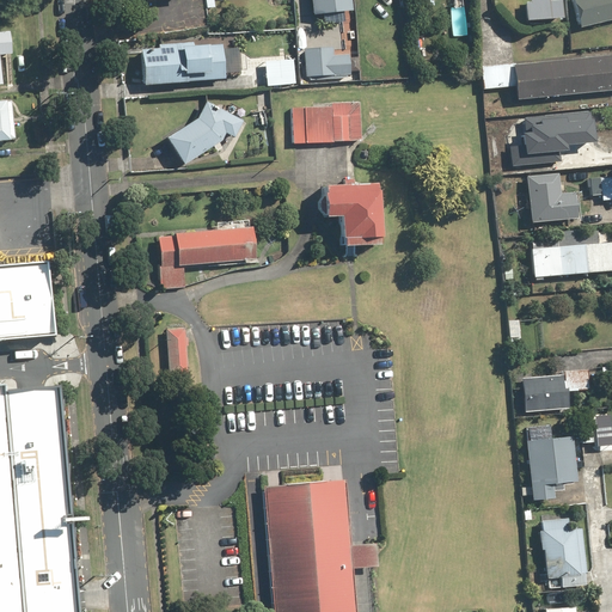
[(310,0),(312,19),(350,16),(348,0),(310,0)]
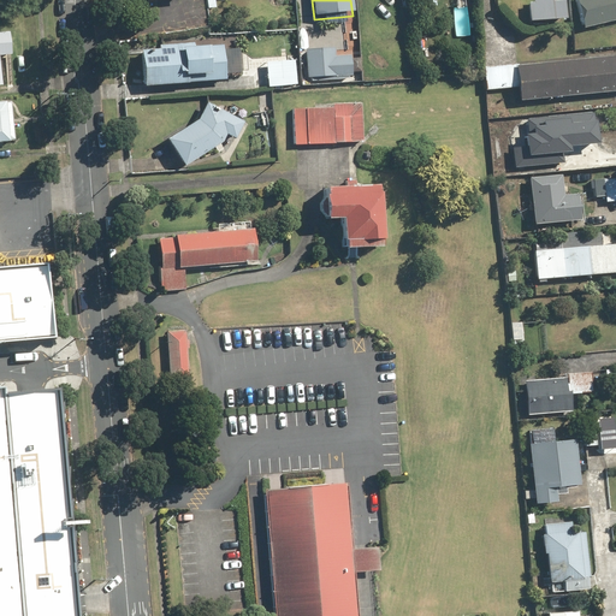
[(527,3),(528,21),(566,18),(564,0),(527,3)]
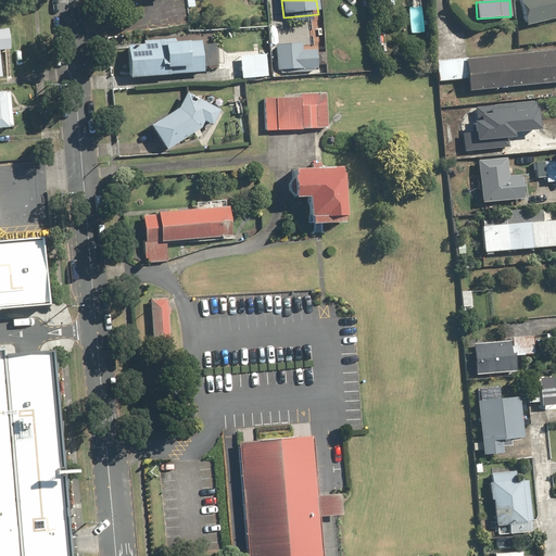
[(555,0),(517,0),(525,26),(555,16),(555,0)]
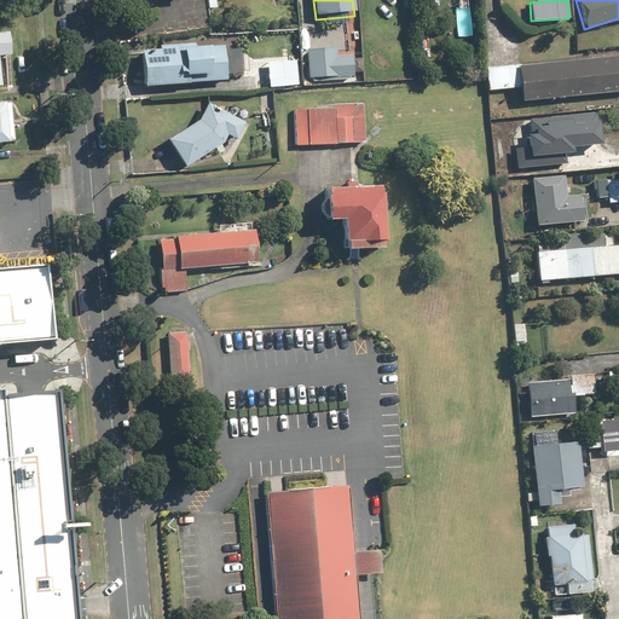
[(9,33),(0,33),(0,55),(10,55),(9,33)]
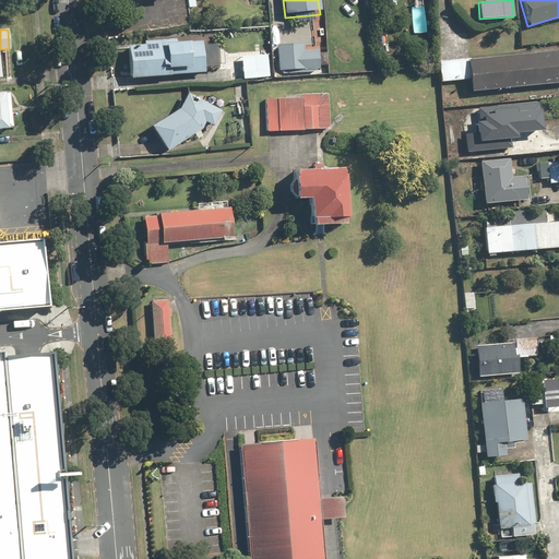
[(127,45),(129,79),(178,75),(178,68),(189,67),(188,60),(193,60),(192,47),(187,47),(187,42),(176,42),(175,37),(144,39),(145,44),(127,45)]
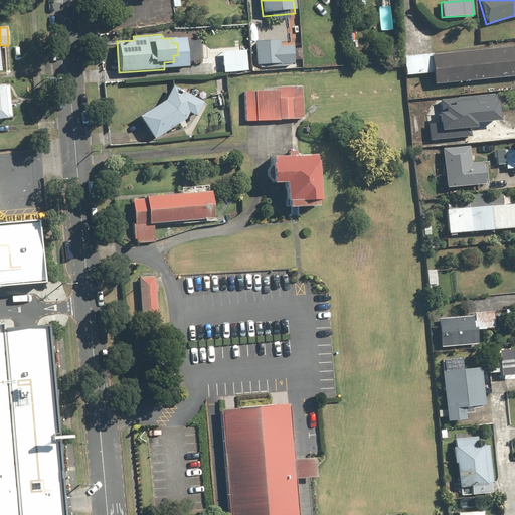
[(261,40),(263,67),(297,65),(295,48),(280,49),(279,39),(261,40)]
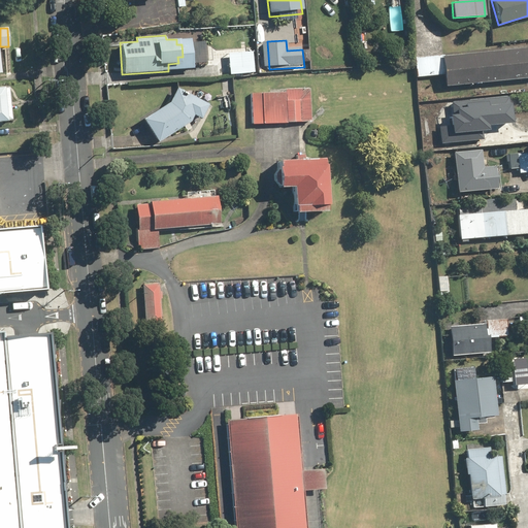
[(527,46),(414,58),(415,76),(441,74),(442,86),(527,77),(527,46)]
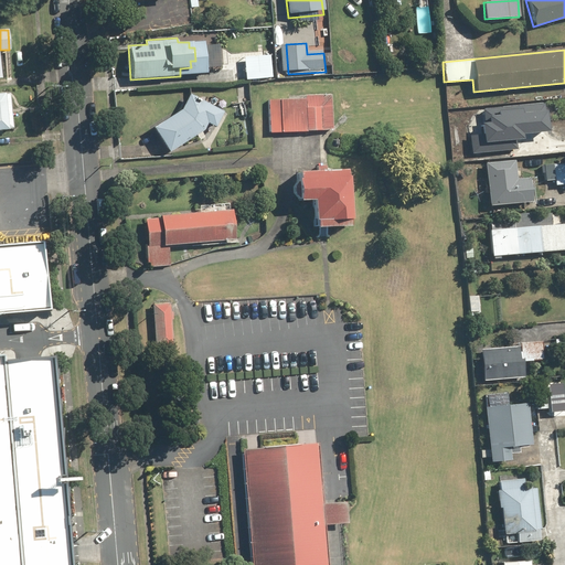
[(9,93),(0,93),(0,129),(11,129),(9,93)]
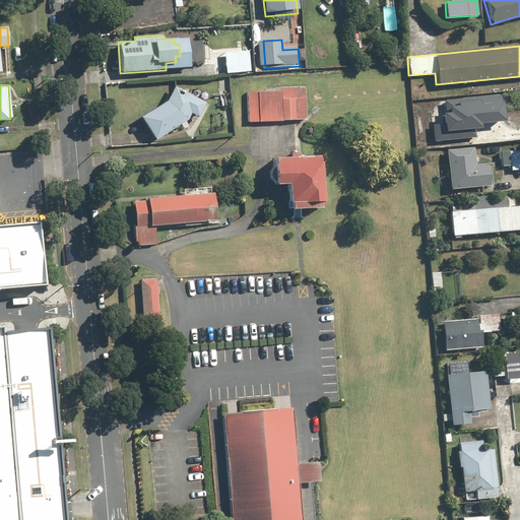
[(165,101),(139,118),(153,140),(186,119),(189,114),(196,118),(205,102),(173,85),(165,101)]
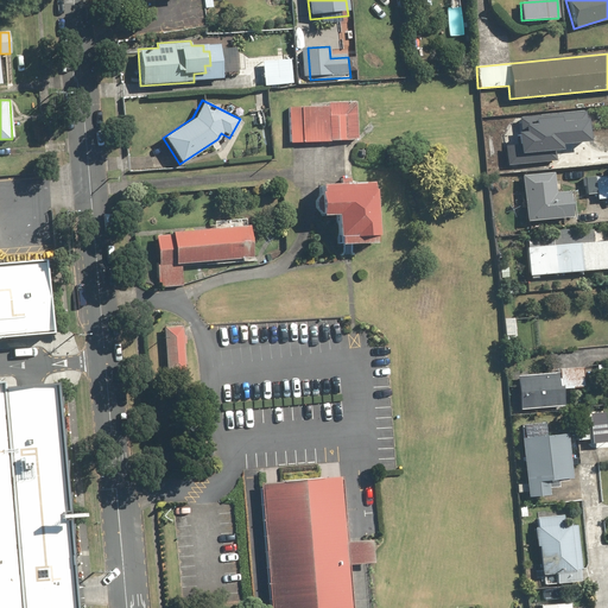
[(327,105),(287,107),(290,144),(343,140),(342,115),(327,115),(327,105)]
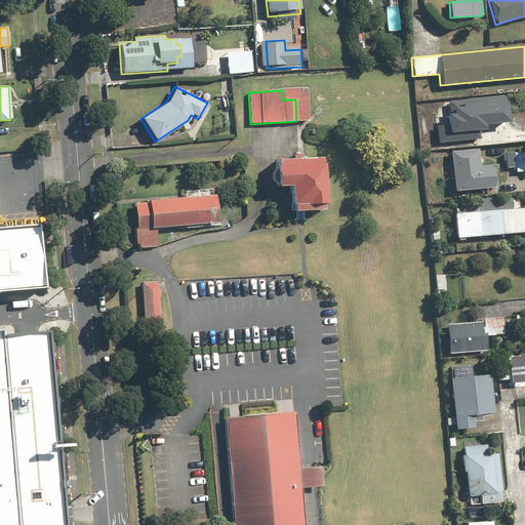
[(437,124),(438,140),(479,136),(479,127),(483,126),(483,124),(510,121),(507,91),(448,97),(450,112),(446,112),(447,123),(437,124)]
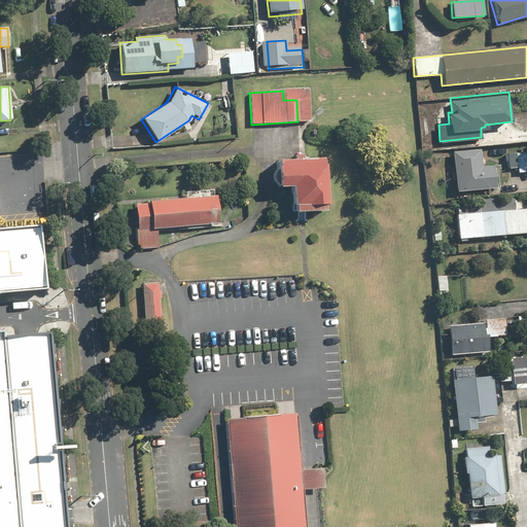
[(451,151),(455,191),(494,188),(492,165),(481,166),(479,149),(451,151)]
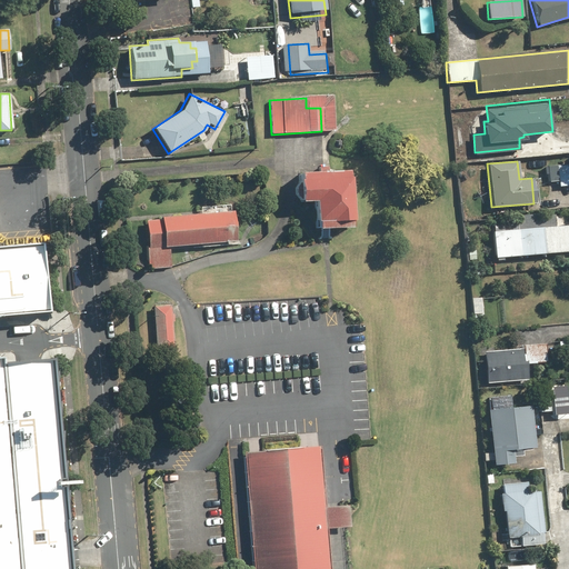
[(556,165),(558,186),(568,186),(567,163),(556,165)]
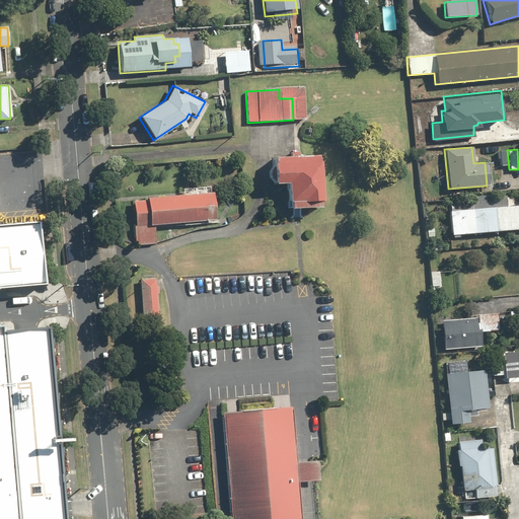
[(315,156),(272,158),(273,184),(285,184),(287,209),(318,208),(315,156)]
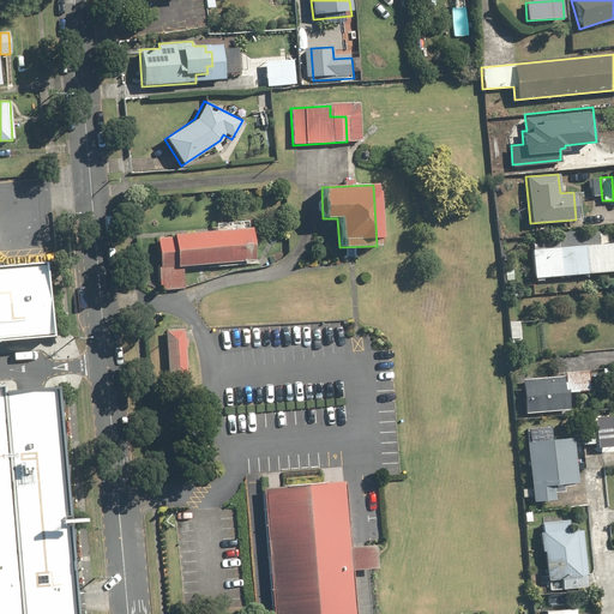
[(253,259),(251,227),(155,234),(158,290),(184,288),(181,265),(253,259)]
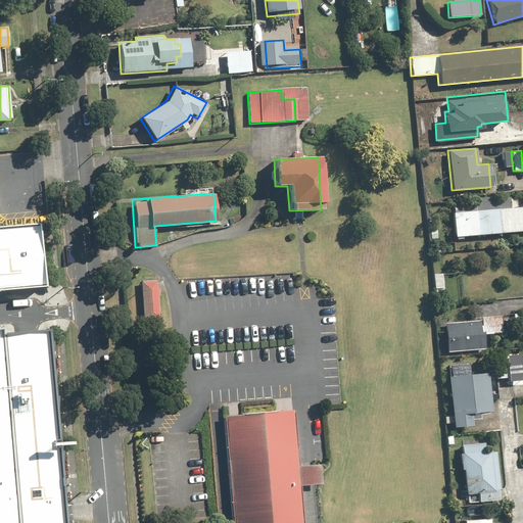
[(522,206),(452,212),(454,237),(522,231),(522,206)]
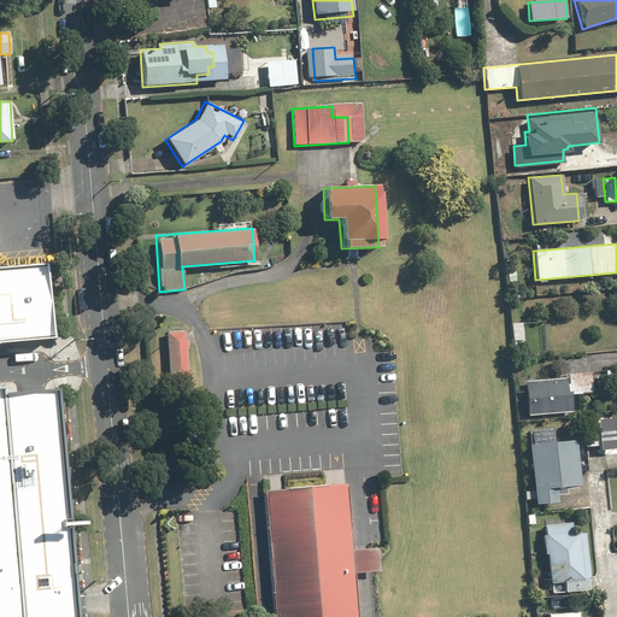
[(0,616),(78,616),(78,603),(75,562),(74,546),(70,504),(66,463),(59,387),(33,389),(5,392),(5,386),(0,386),(0,338),(54,333),(50,281),(48,271),(48,262),(0,265),(0,616)]
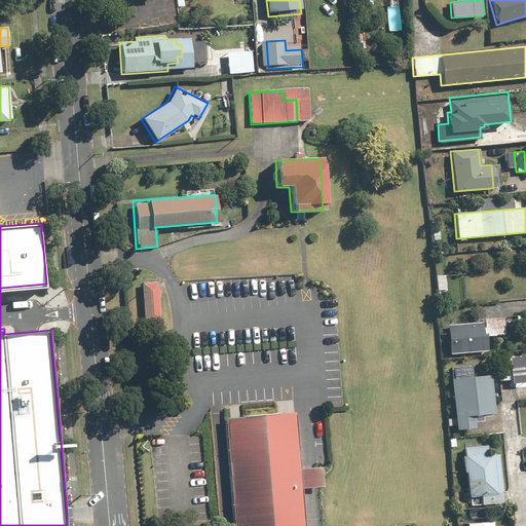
[(157,282),(141,283),(144,324),(160,323),(157,282)]
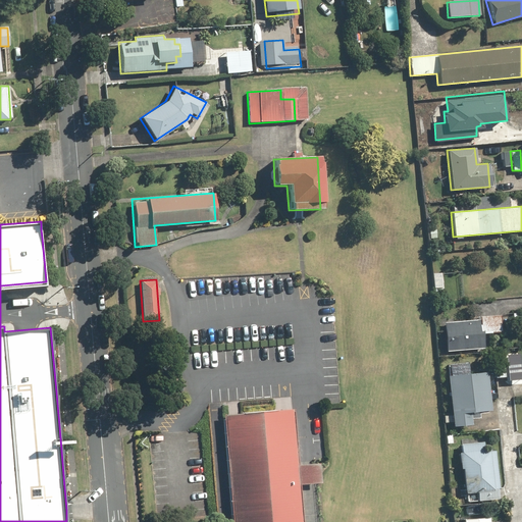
[(479,318),(442,321),(446,352),(483,348),(482,333),(503,331),(501,314),(478,316),(479,318)]
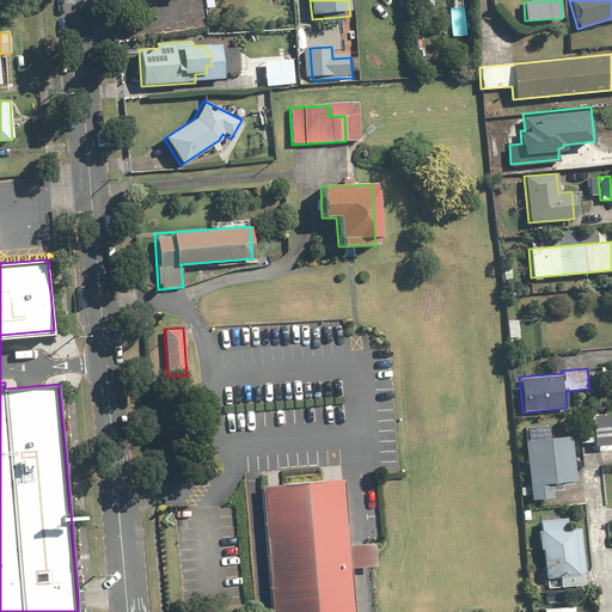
[(589,417),(576,418),(579,442),(591,441),(589,417)]
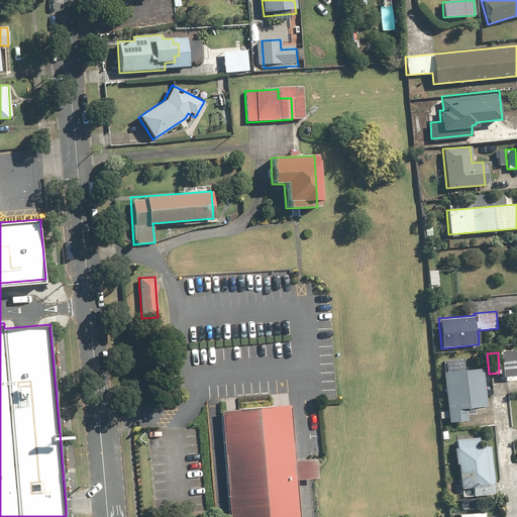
[(482,368),(441,372),(446,423),(466,421),(464,408),(485,407),(482,368)]
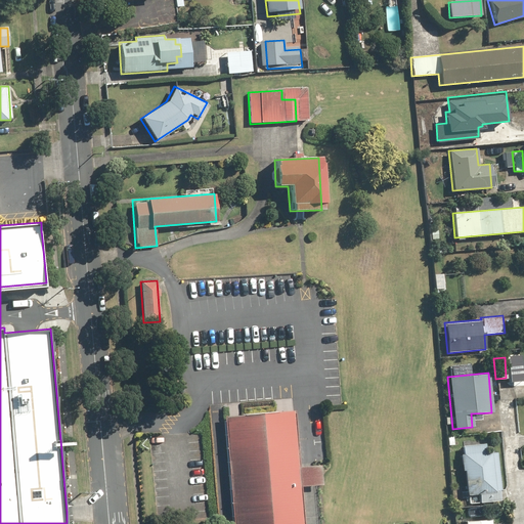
[(232,523),(300,523),(296,463),(292,410),(224,416),(232,523)]
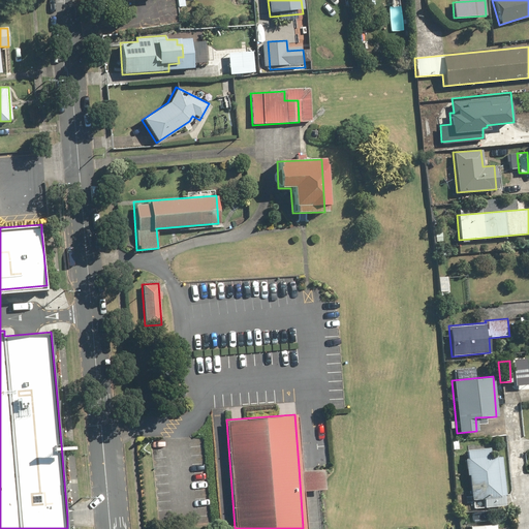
[(489,447),(464,449),(469,499),(483,498),(484,507),(504,505),(503,494),(504,494),(501,454),(490,455),(489,447)]
